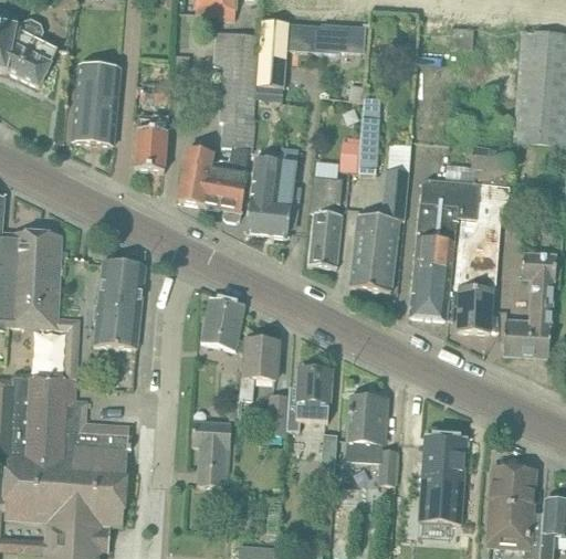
[(196,0),(195,12),(218,13),(218,17),(234,18),(236,0),(196,0)]
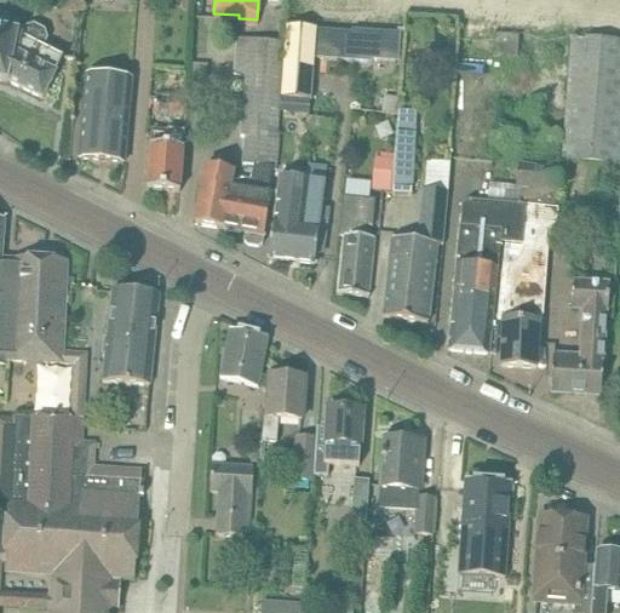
[(26,22),(21,30),(18,29),(18,27),(0,22),(0,74),(7,75),(42,92),(53,70),(63,51),(42,41),(46,33),(44,24),(34,19),(26,22)]
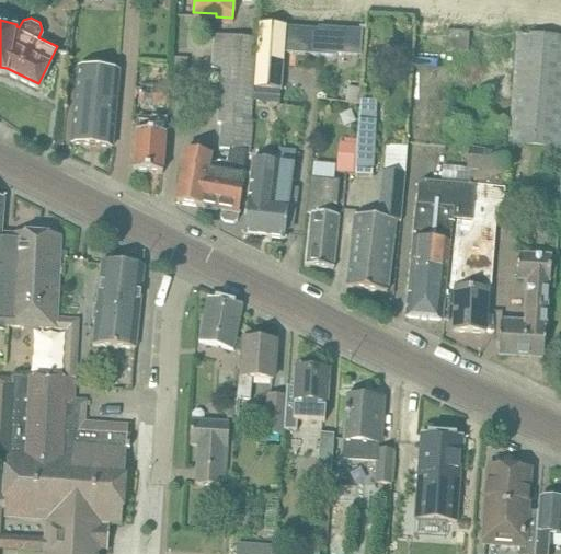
[(285,48),(287,21),(259,19),(258,33),(254,83),(282,85),(285,48)]
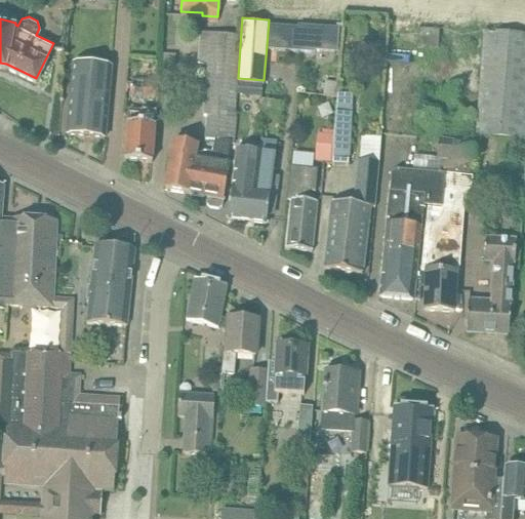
[(269,20),(267,45),(295,47),(297,47),(314,48),(315,46),(337,48),(339,22),(297,18),(297,22),(269,20)]
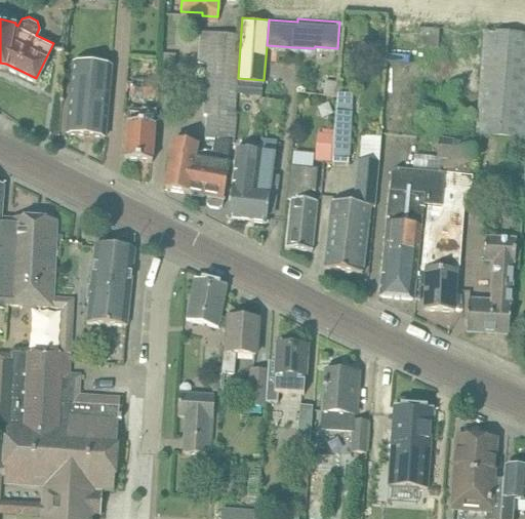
[(524,27),(484,26),(480,68),(476,131),(524,135),(524,27)]
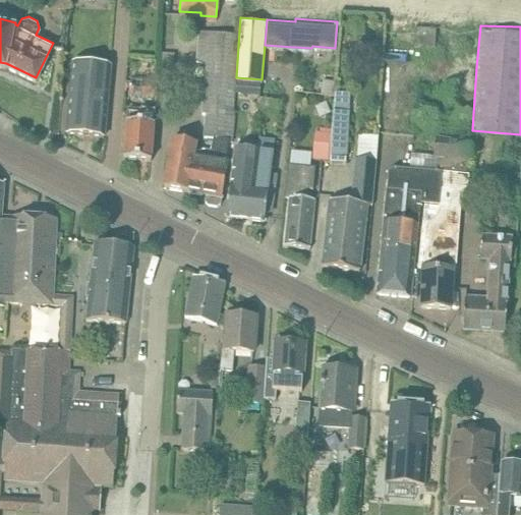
[(199,27),(196,57),(207,58),(203,110),(206,110),(204,133),(214,134),(228,136),(232,136),(235,106),(233,106),(236,77),(237,60),(239,31),(234,31),(199,27)]
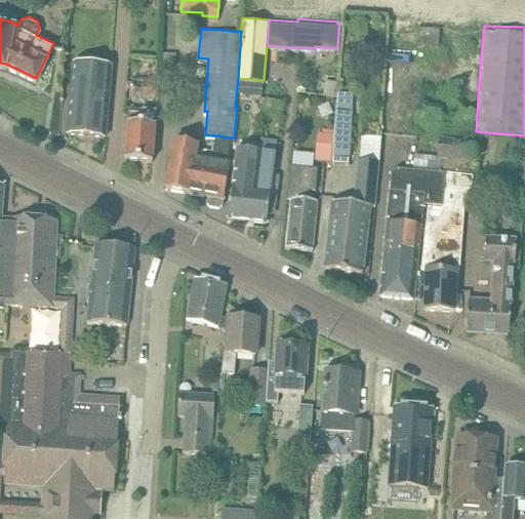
[(105,132),(107,112),(111,62),(74,58),(70,109),(68,129),(105,132)]
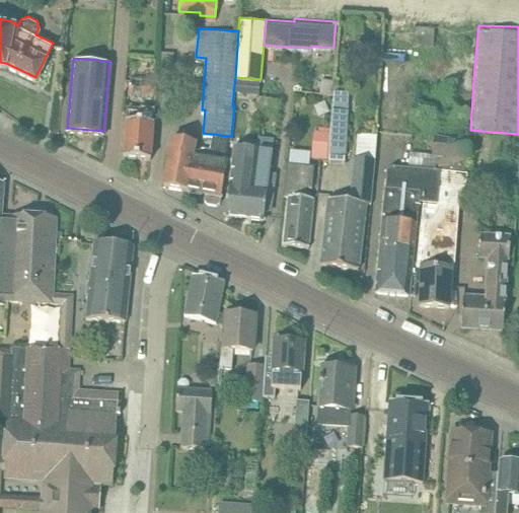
[(156,78),(130,76),(128,89),(155,92),(156,78)]
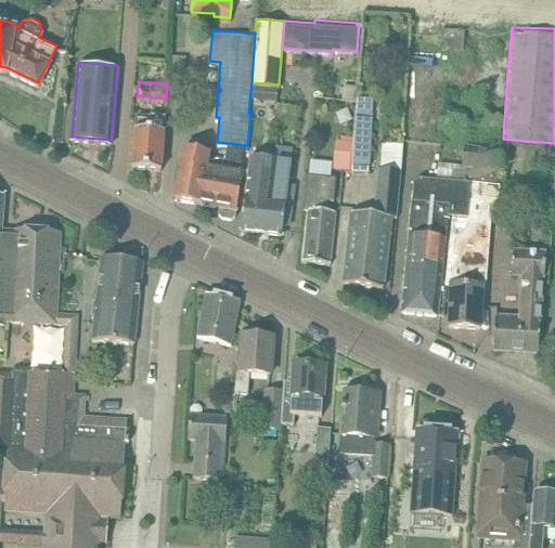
[(357,93),(356,113),(372,113),(373,94),(357,93)]
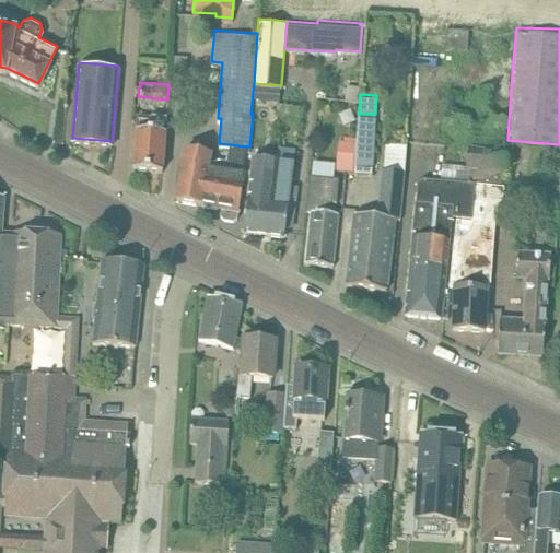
[(162,167),(164,145),(166,112),(152,110),(151,117),(138,116),(136,126),(135,143),(132,165),(162,167)]
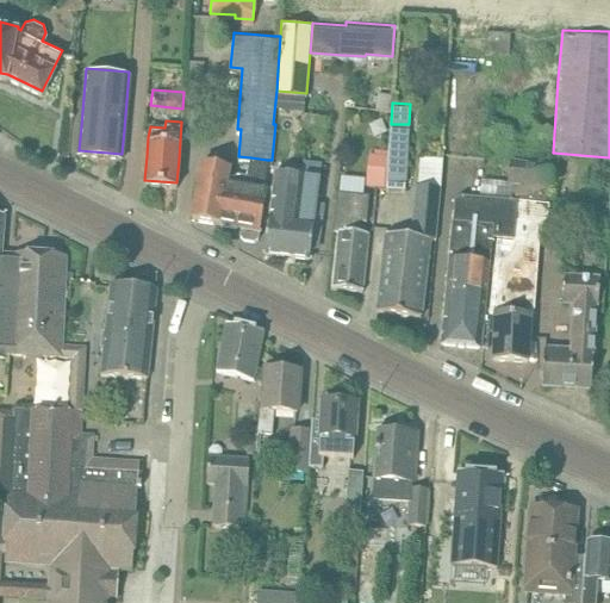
[(388,155),(386,185),(405,186),(405,181),(406,181),(409,124),(391,124),(388,155)]
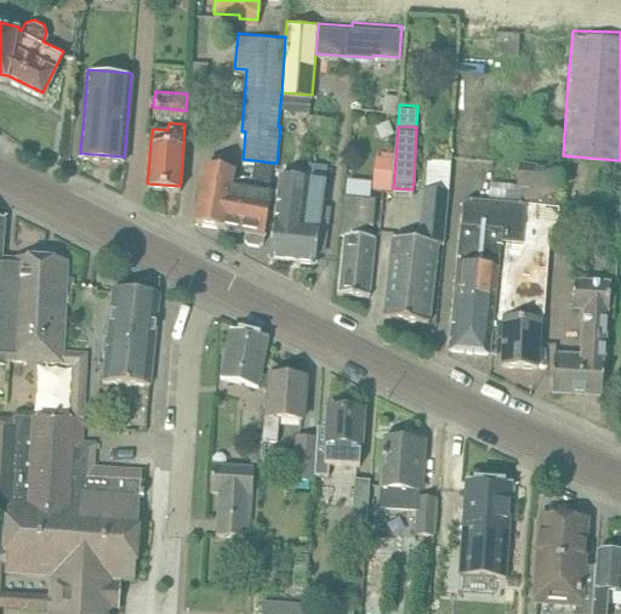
[(374,155),(371,187),(393,188),(396,158),(374,155)]
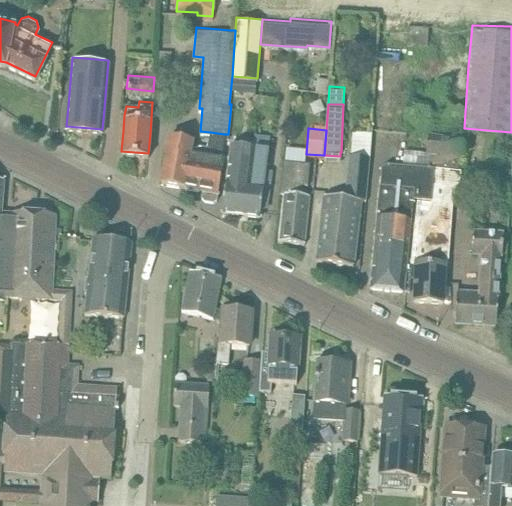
[(164,160),(161,179),(182,183),(203,187),(202,193),(205,196),(213,198),(217,196),(220,176),(224,157),(220,156),(223,138),(224,134),(210,132),(209,135),(208,144),(199,142),(195,145),(194,151),(191,151),(194,136),(190,135),(169,132),(164,160)]
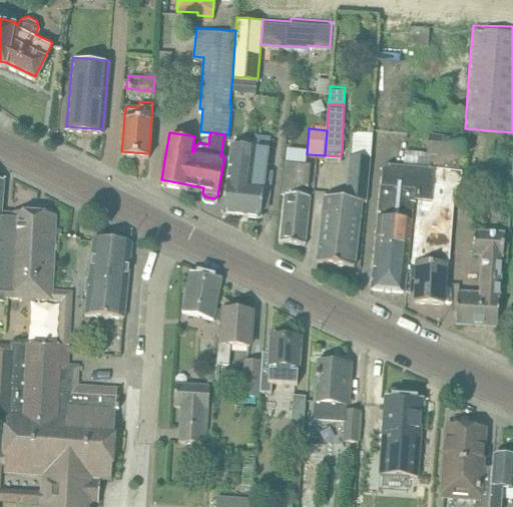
[(436,134),(434,164),(435,165),(458,166),(459,135),(436,134)]
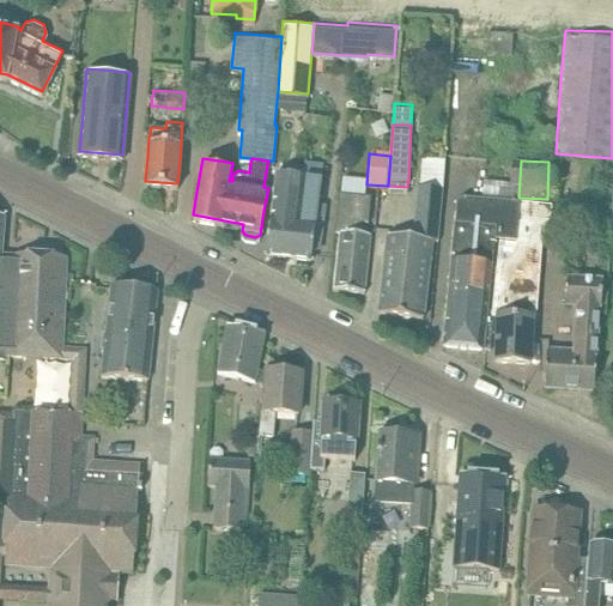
[(268,225),(266,249),(292,253),(296,224),(289,223),(290,212),(297,213),(302,171),(275,169),(274,180),(268,225)]
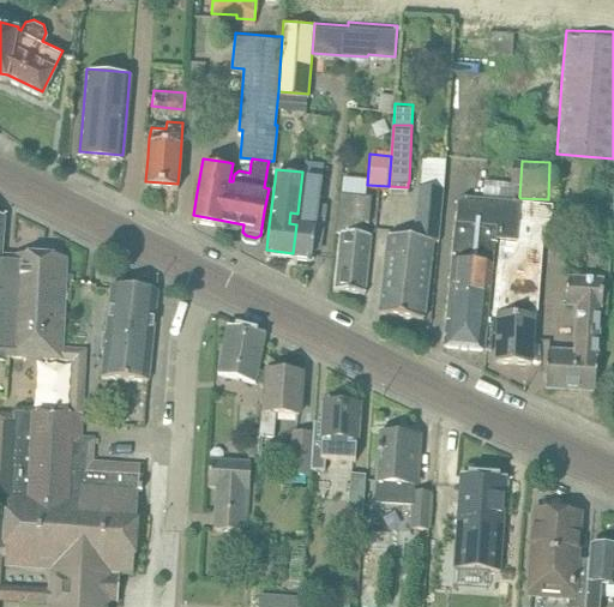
[(296,224),(293,253),(312,256),(313,246),(319,247),(325,199),(318,199),(319,185),(320,174),(305,172),(302,172),(298,214),(296,224)]
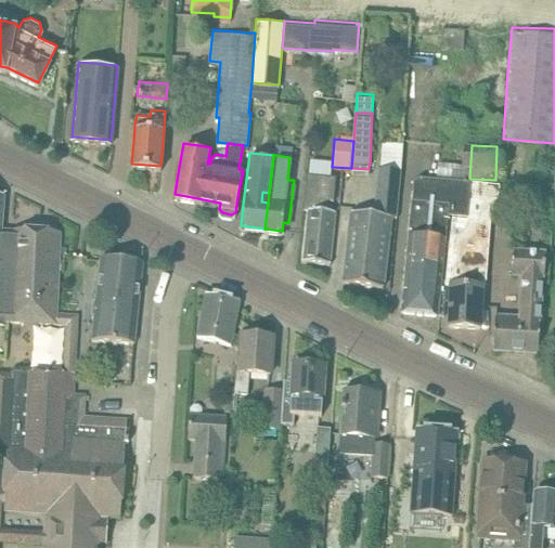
[(343,276),(343,278),(383,283),(385,262),(390,212),(394,212),(398,165),(378,164),(375,211),(351,208),(346,257),(343,276)]
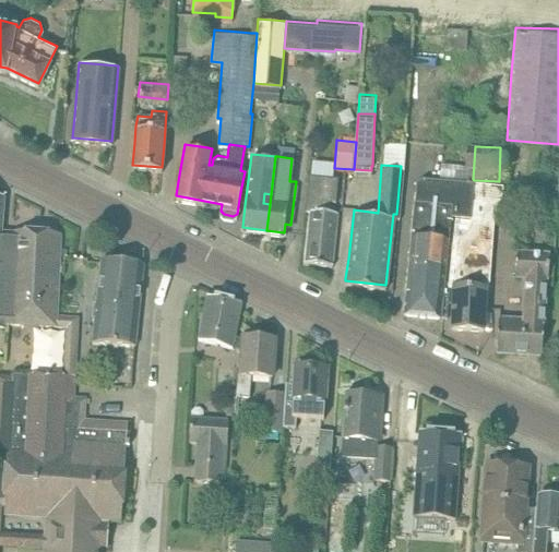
[(335,210),(337,180),(339,175),(309,171),(305,207),(310,208),(305,259),(332,261),(337,210),(335,210)]
